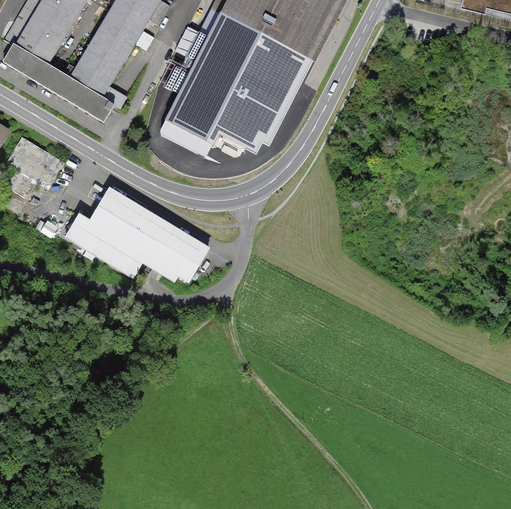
[(13,43),(48,63),(86,0),(90,0),(91,1),(92,0),(26,0),(4,37),(13,43)]
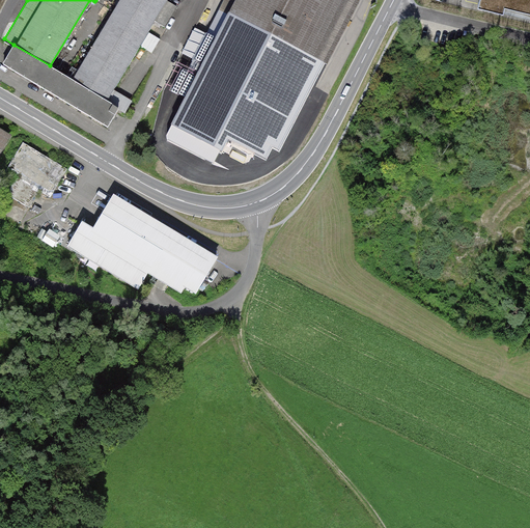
[(118,0),(72,79),(106,100),(155,19),(164,24),(176,4),(170,0),(118,0)]
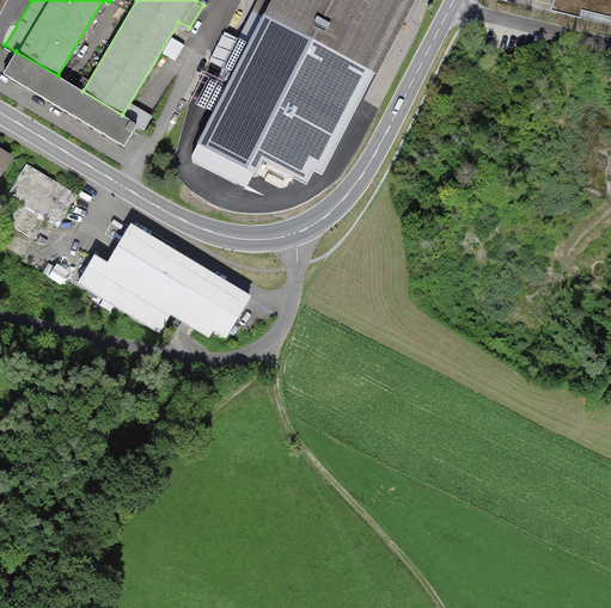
[(270,0),(197,143),(255,172),(262,158),(293,174),(307,169),(310,163),(309,163),(392,0),(270,0)]
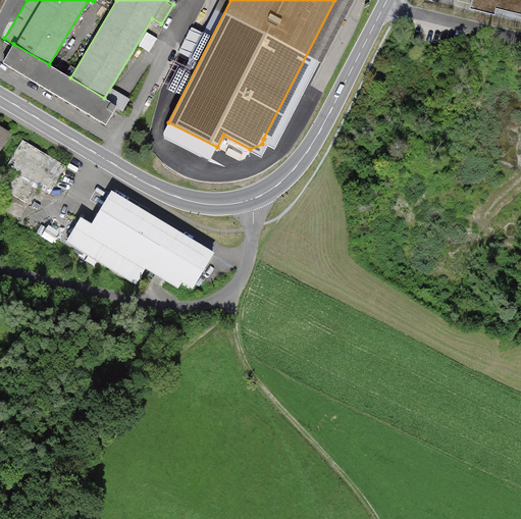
[(470,0),(470,1),(469,3),(520,15),(520,0),(470,0)]
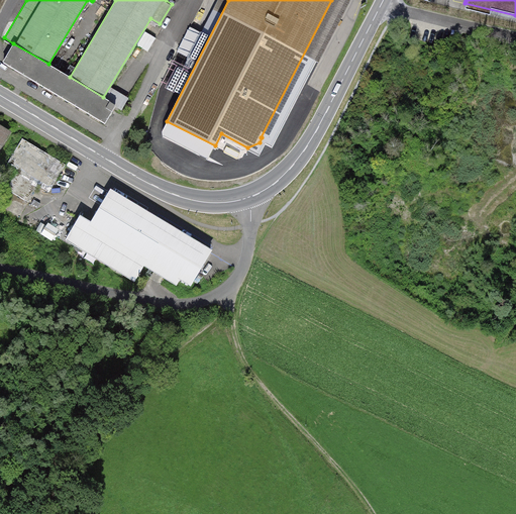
[(48,64),(13,43),(3,61),(105,121),(114,104),(103,97),(70,77),(48,64)]
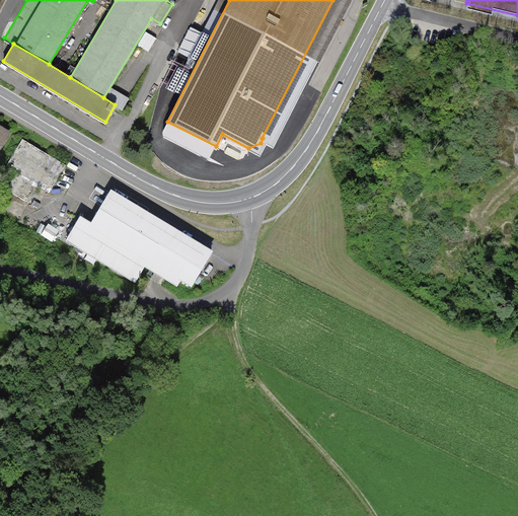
[(49,191),(65,163),(22,137),(5,164),(16,170),(6,187),(28,200),(39,183),(49,191)]
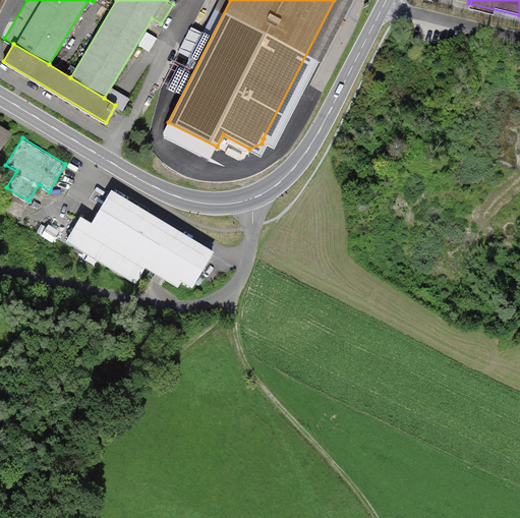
[(148,259),(191,284),(212,251),(156,218),(154,222),(143,217),(147,212),(112,191),(92,224),(80,217),(66,239),(134,280),(148,259)]
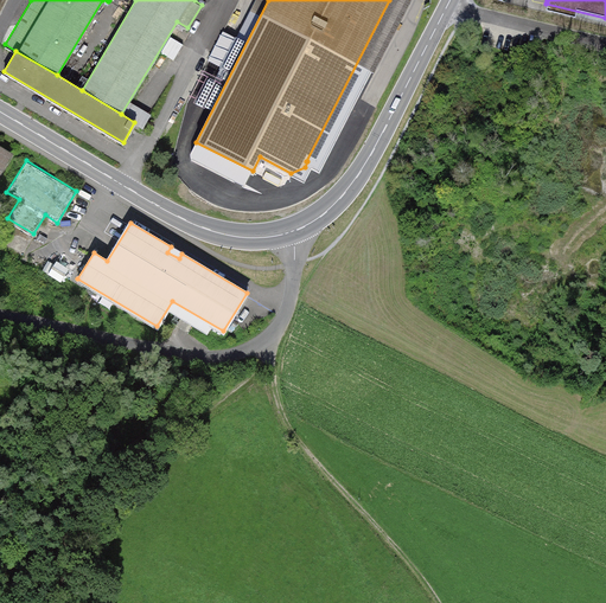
[(165,376),(152,382),(158,395),(171,389),(165,376)]
